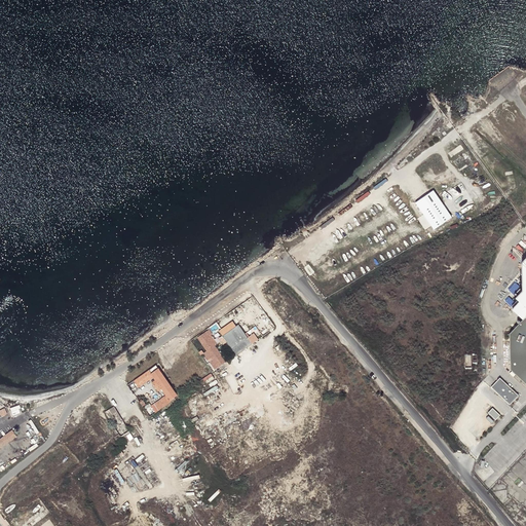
[(359,202),(370,193),(368,190),(357,199),(359,202)]
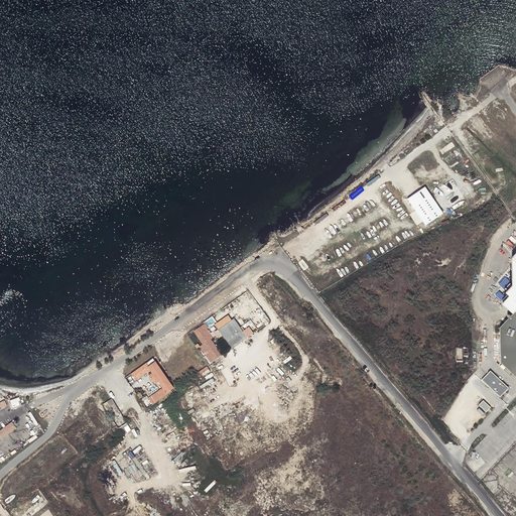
[(408,198),(425,224),(443,213),(426,186),(408,198)]
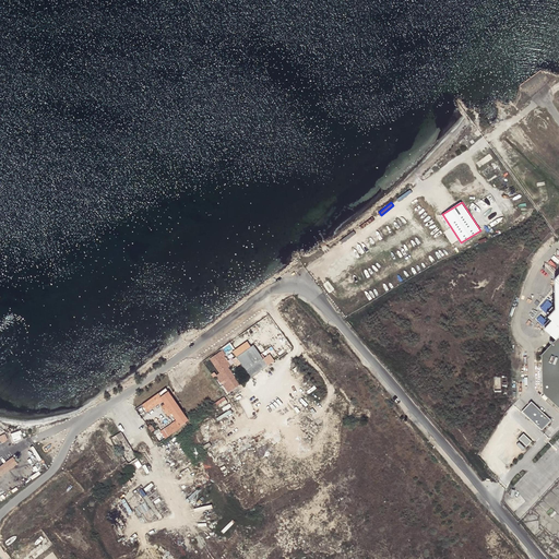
[(558,273),(554,280),(555,309),(554,309),(550,313),(547,317),(551,320),(544,329),(556,340),(542,355),(543,392),(558,407),(558,273)]
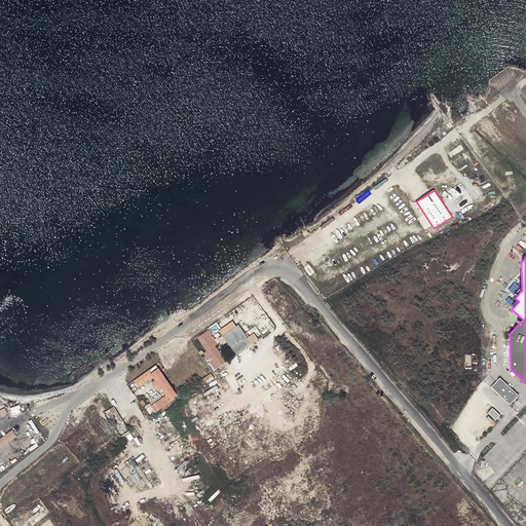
[(227,343),(236,357),(253,344),(240,327),(241,327),(242,327),(242,326),(243,325),(243,324),(242,324),(242,323),(242,322),(241,322),(240,322),(239,322),(238,322),(238,323),(237,323),(237,324),(237,325),(237,326),(238,326),(236,327),(232,322),(222,329),(225,335),(223,337),(227,343)]
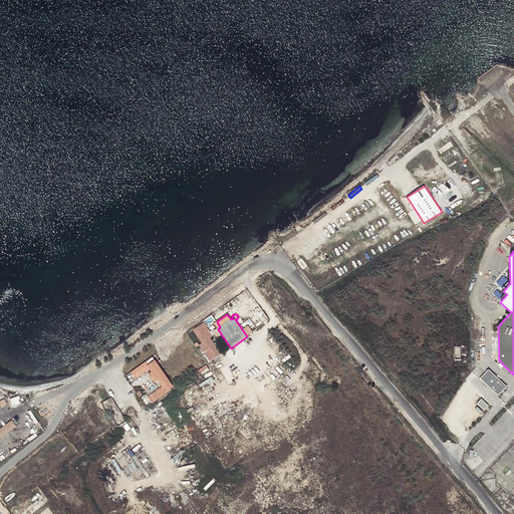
[(201,325),(206,331),(209,329),(204,322),(201,325)]
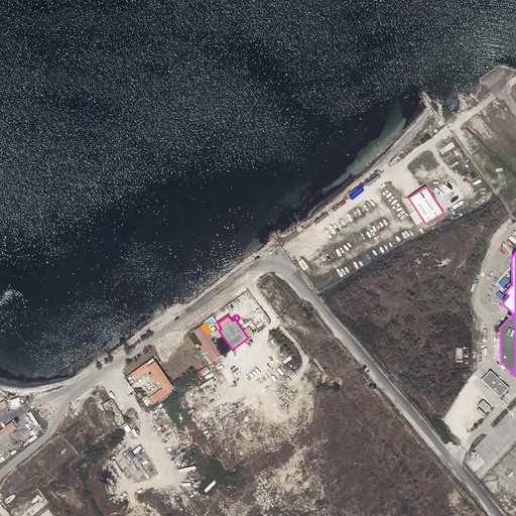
[(194,332),(214,361),(215,361),(218,359),(222,356),(207,333),(202,327),(194,332)]
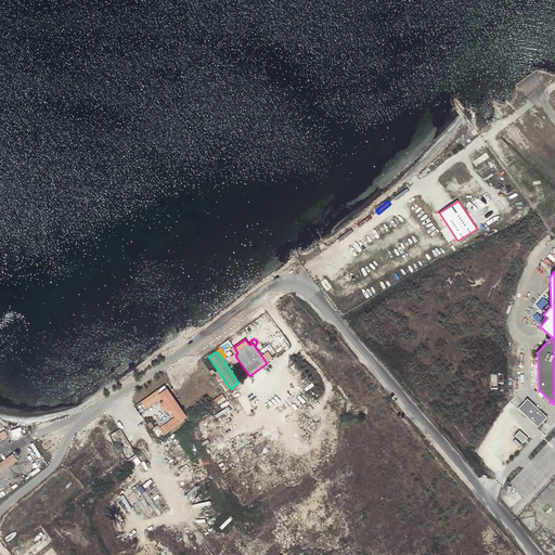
[(188,417),(165,386),(159,389),(157,391),(162,398),(164,401),(160,404),(167,414),(170,411),(176,417),(153,434),(158,441),(168,434),(185,422),(184,420),(188,417)]
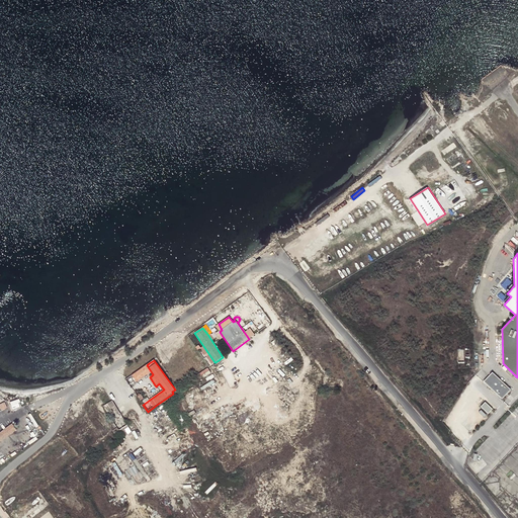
[(147,365),(140,370),(144,376),(151,371),(147,365)]
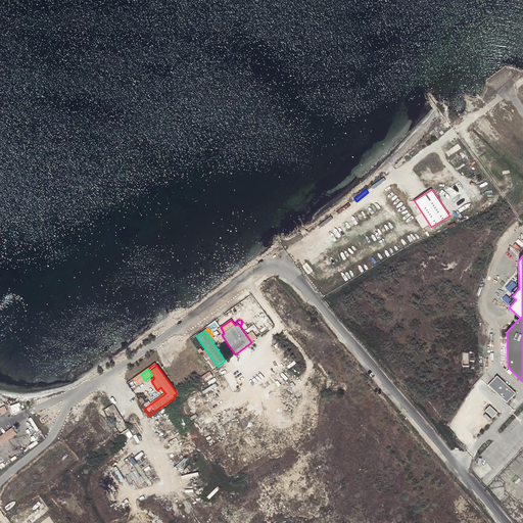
[(127,384),(132,390),(145,380),(141,374),(127,384)]
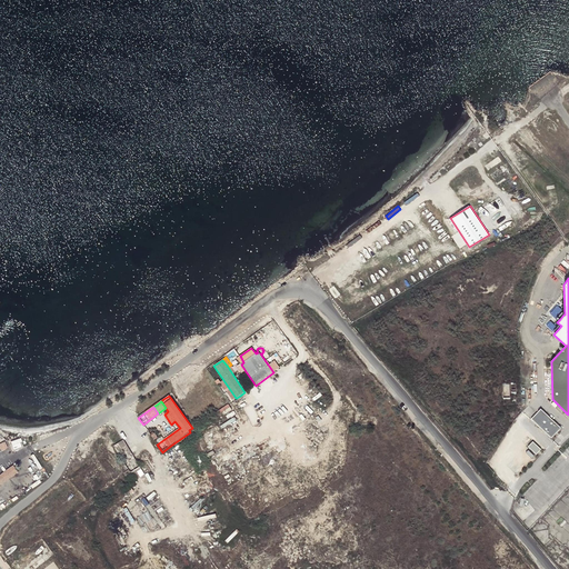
[(551,439),(560,428),(540,409),(530,419),(551,439)]
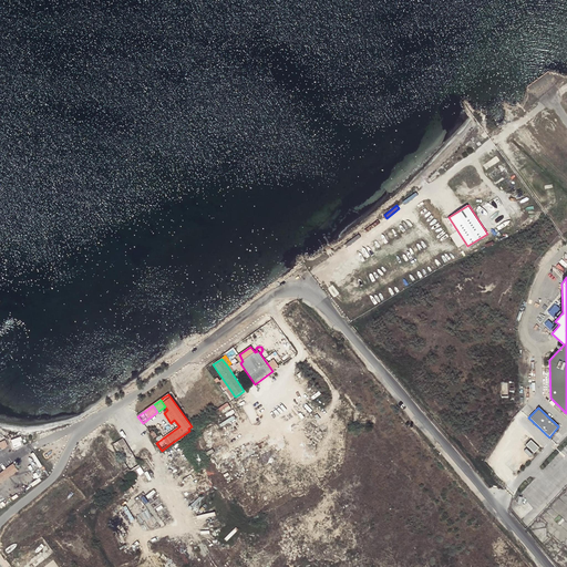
[(12,439),(16,449),(26,445),(22,435),(12,439)]
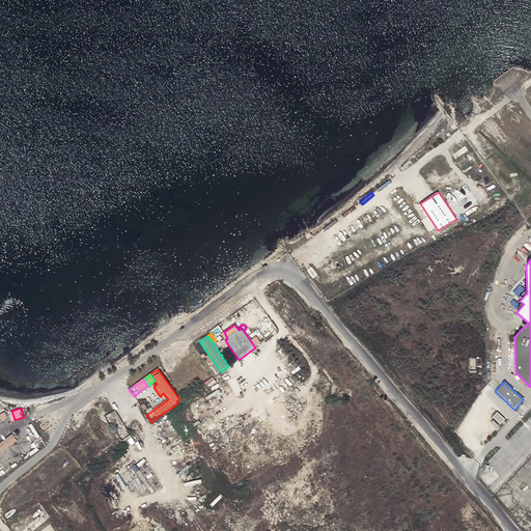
[(116,445),(119,444),(122,441),(131,437),(116,411),(107,416),(119,439),(115,442),(116,445)]
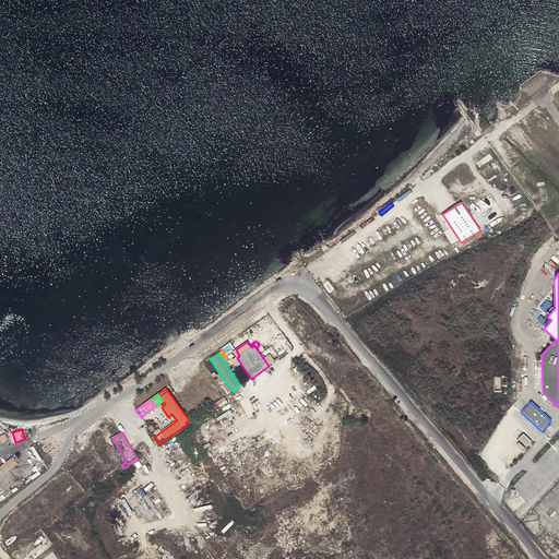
[(531,442),(523,435),(519,439),(526,447),(531,442)]
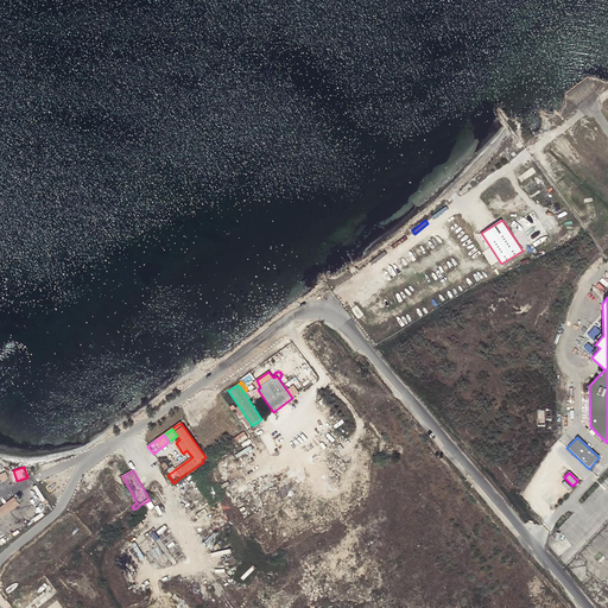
[(14,498),(0,507),(0,520),(20,506),(14,498)]
